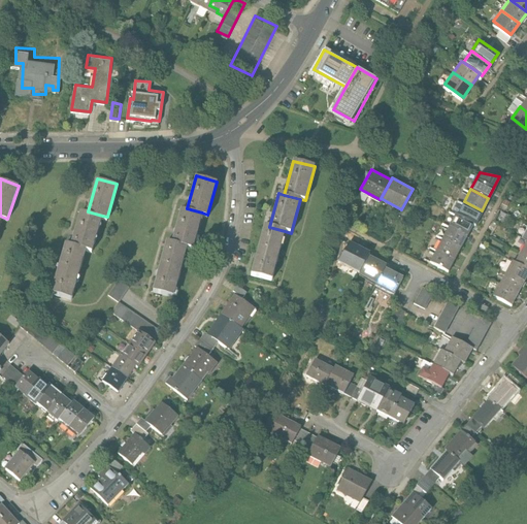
[(475,223),(482,210),(464,201),(457,213),(473,222),(475,223)]
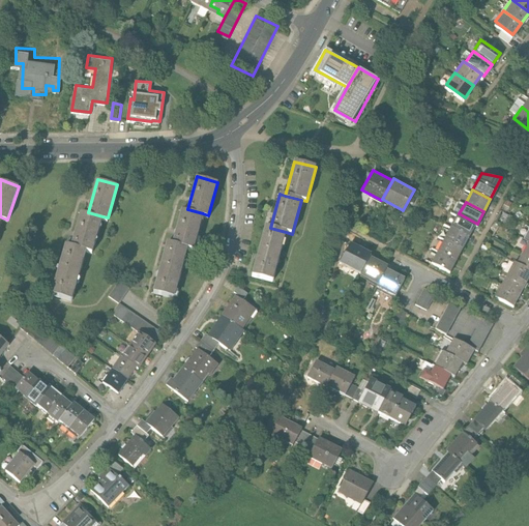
[(194,247),(203,213),(187,209),(182,208),(173,242),(187,246),(194,247)]
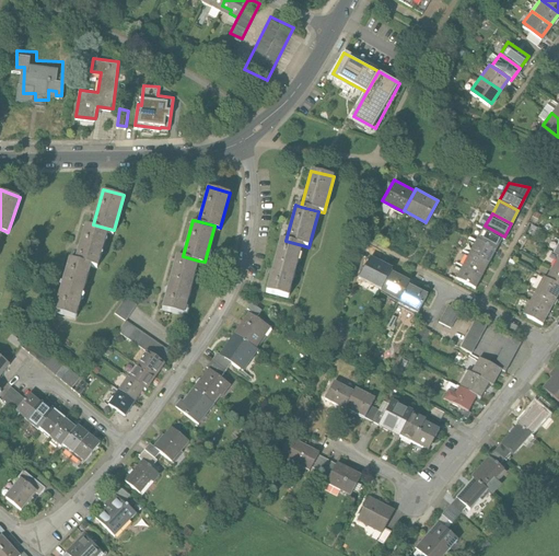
[(97,264),(108,229),(93,224),(86,222),(77,258),(92,263),(97,264)]
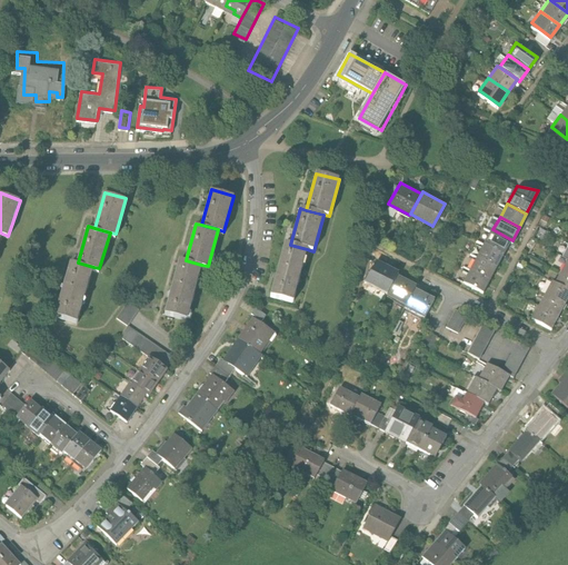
[(491,229),(485,241),(504,251),(510,239),(492,229),(491,229)]
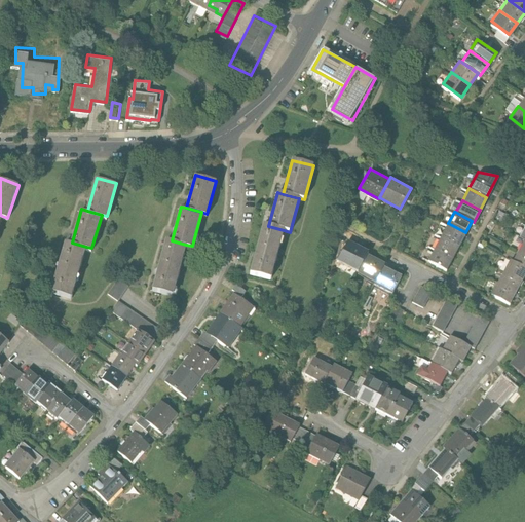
[(459,245),(465,232),(448,223),(441,234),(459,245)]
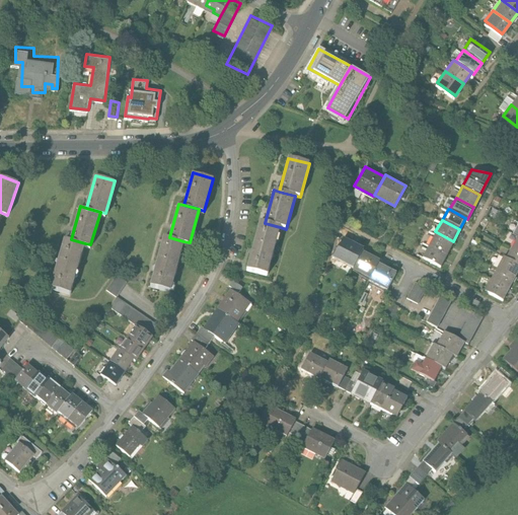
[(267,275),(280,227),(265,223),(260,221),(246,270),(267,275)]
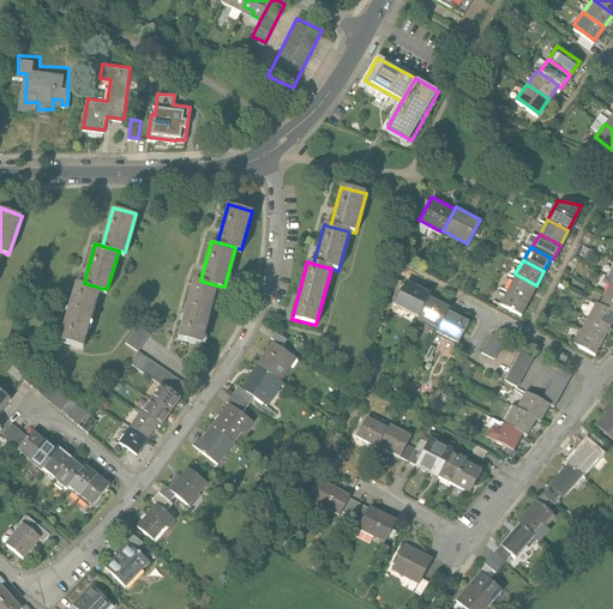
[(528,299),(536,285),(515,273),(508,288),(528,299)]
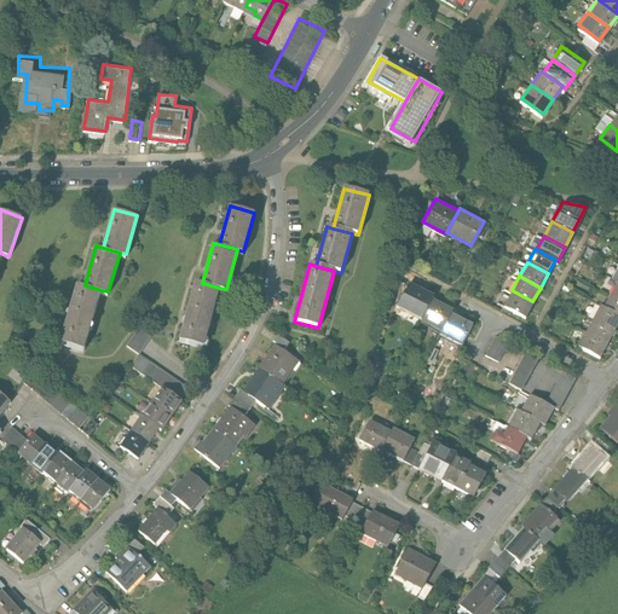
[(203,346),(219,288),(202,283),(196,282),(180,340),(203,346)]
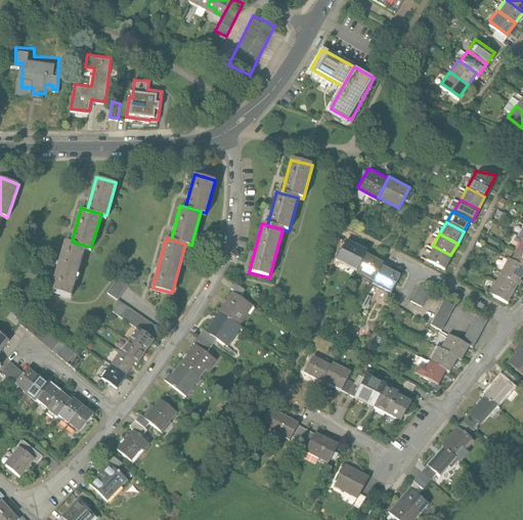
[(347,239),(336,258),(355,269),(365,252),(366,250),(347,239)]
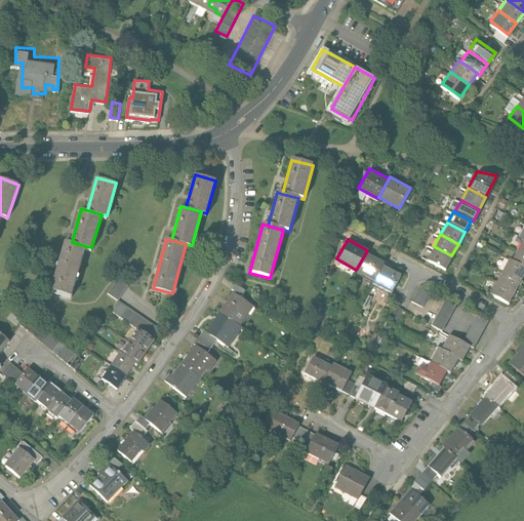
[(72,294),(86,246),(72,242),(66,240),(52,289),(72,294)]
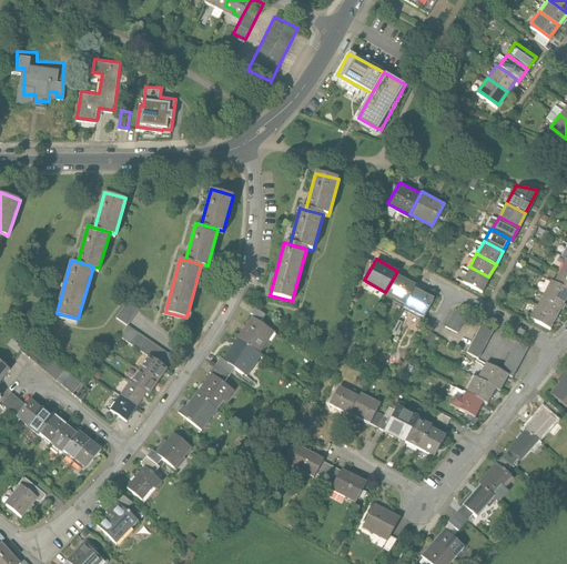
[(482,290),(488,277),(469,267),(463,279),(482,290)]
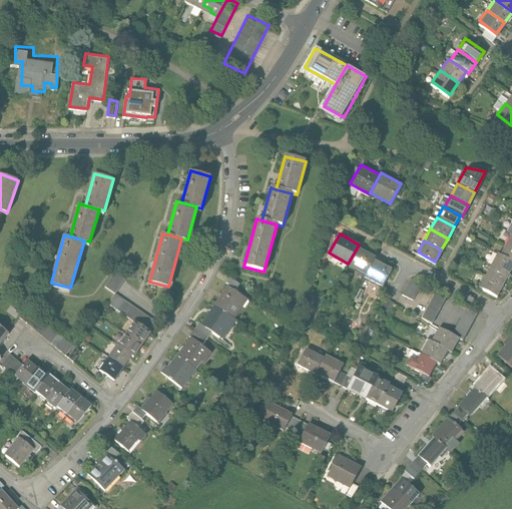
[(511,243),(507,241),(501,252),(511,258),(511,243)]
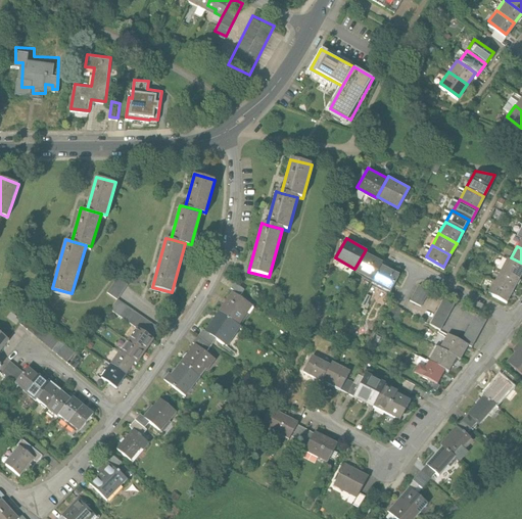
[(382,261),(365,251),(354,269),(373,279),(381,264),(382,261)]
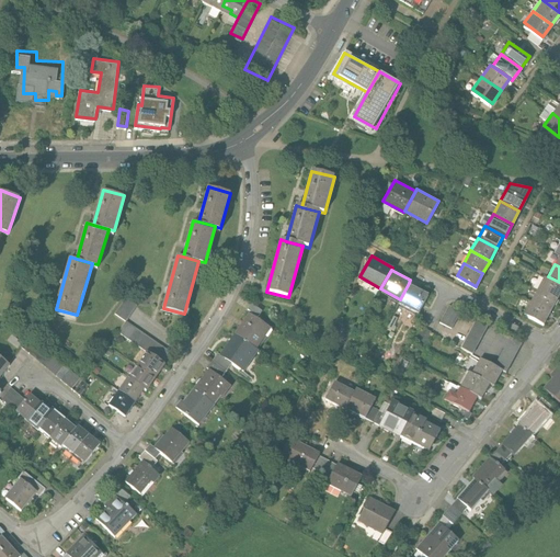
[(545,274),(538,287),(557,297),(559,292),(559,282),(548,276),(545,274)]
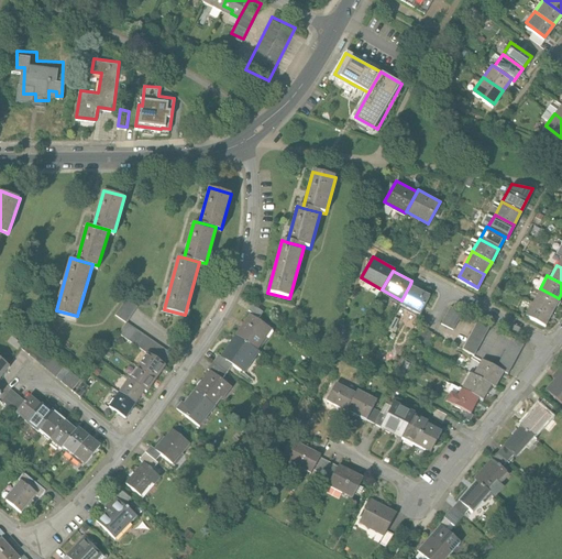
[(429,295),(410,284),(401,300),(399,303),(419,314),(429,295)]
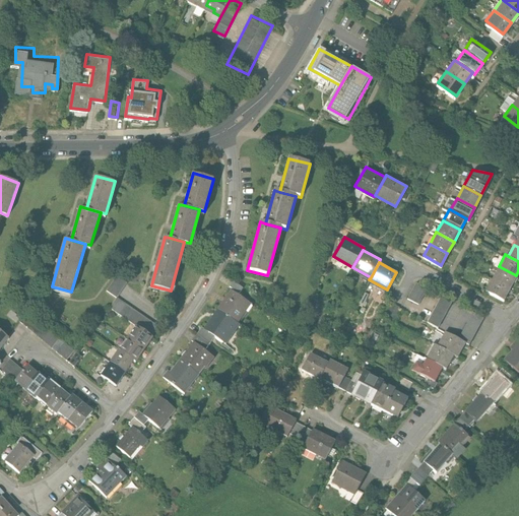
[(499,266),(493,277),(510,287),(516,275),(499,266)]
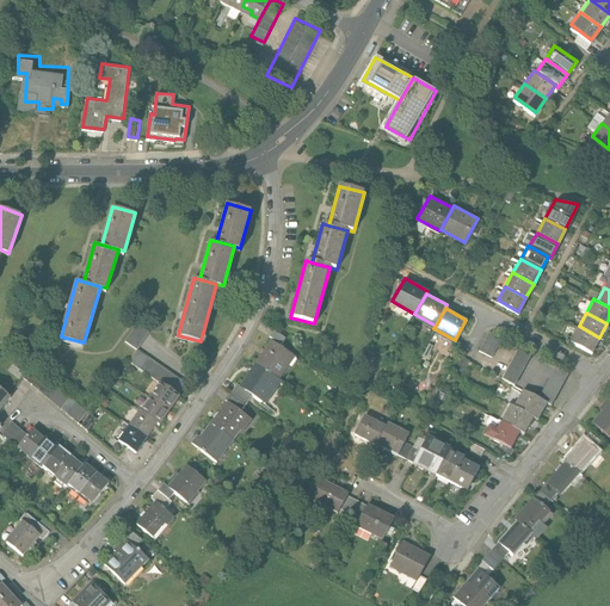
[(139,320),(127,338),(139,345),(151,328),(139,320)]
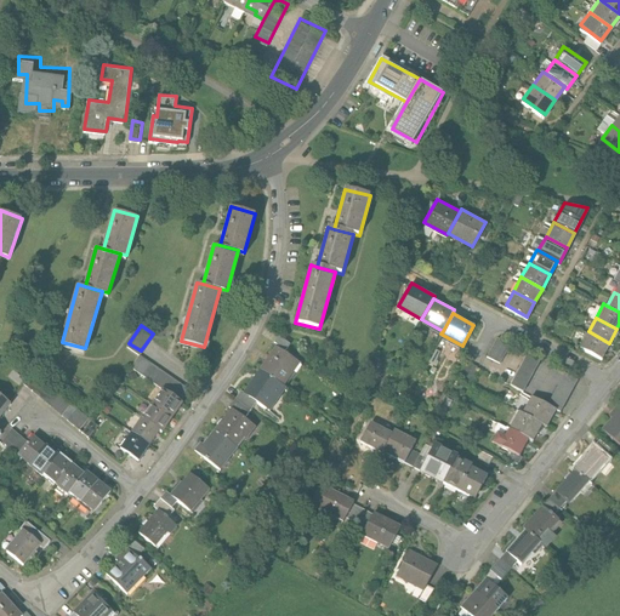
[(602,357),(609,343),(589,331),(580,346),(602,357)]
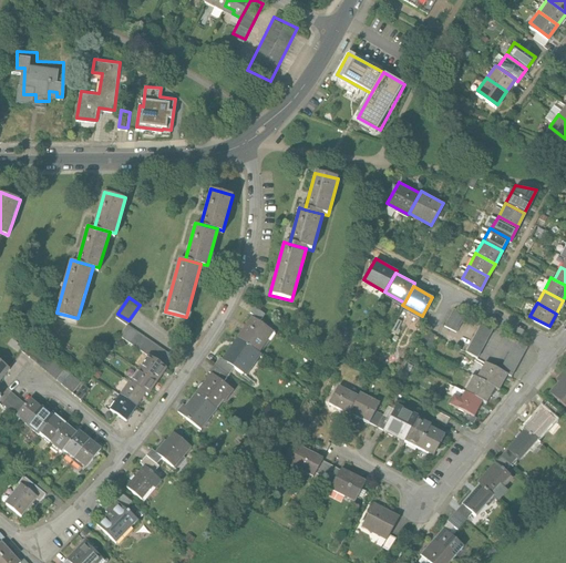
[(255,314),(254,316),(259,320),(265,314),(254,306),(250,311),(255,314)]
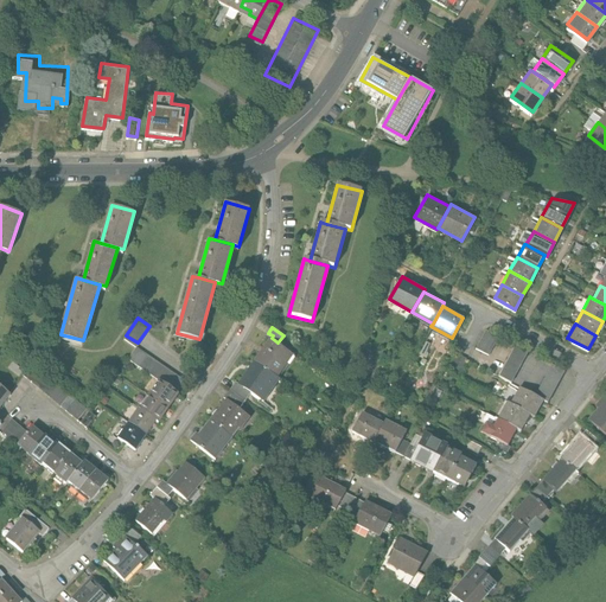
[(499,334),(488,327),(477,346),(489,353),(499,334)]
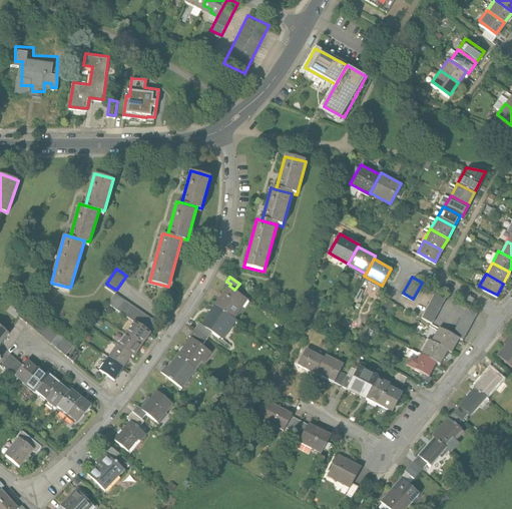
[(228,285),(214,304),(234,317),(247,299),(234,290),(229,286),(228,285)]
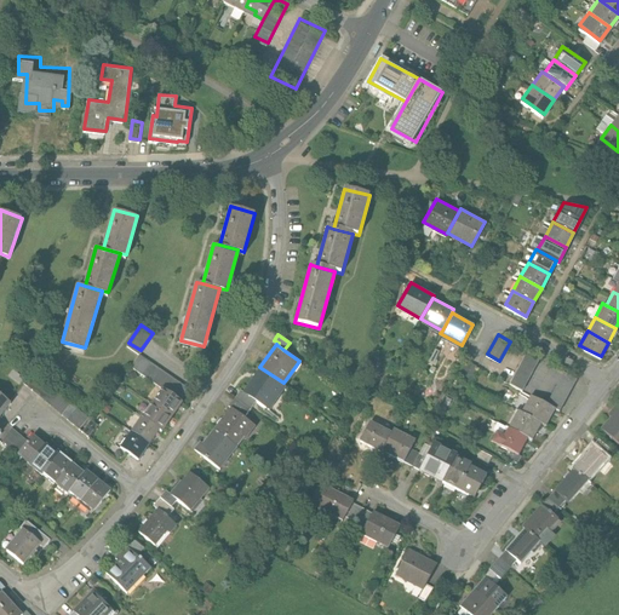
[(132,362),(165,385),(182,397),(190,385),(141,350),(132,362)]
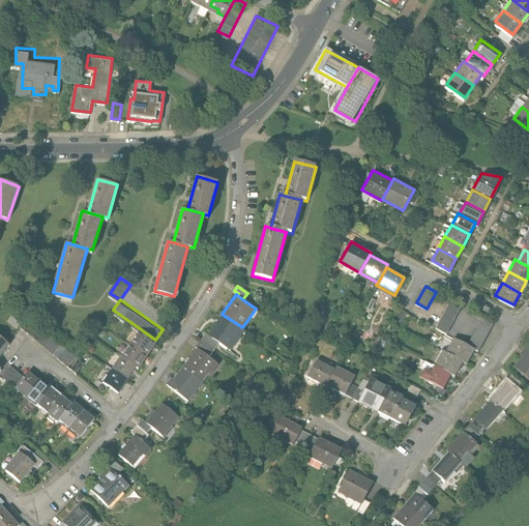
[(461,305),(450,299),(436,326),(446,332),(461,305)]
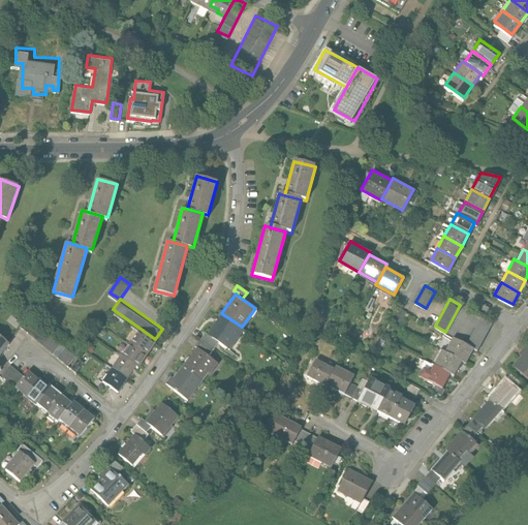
[(243,329),(242,327),(221,313),(208,333),(219,340),(229,348),(243,329)]
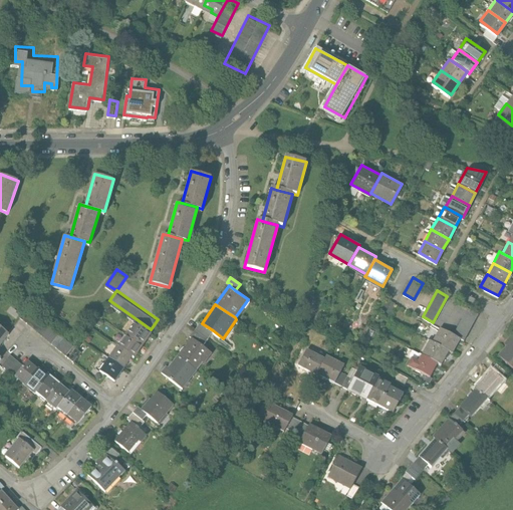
[(27,307),(20,314),(66,352),(74,343),(35,311),(27,307)]
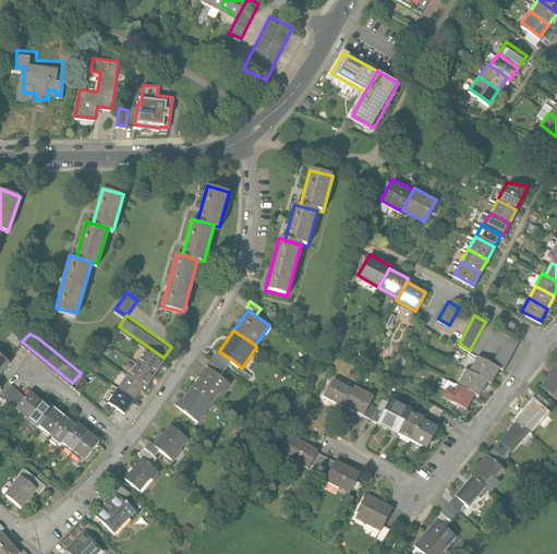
[(508,334),(493,362),(499,366),(504,369),(519,340),(508,334)]
